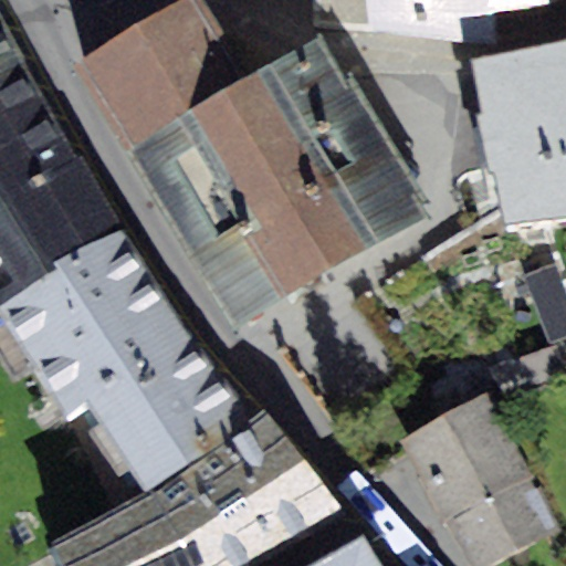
[(184,0),(74,65),(126,150),(226,91),(251,76),(205,0),(184,0)]
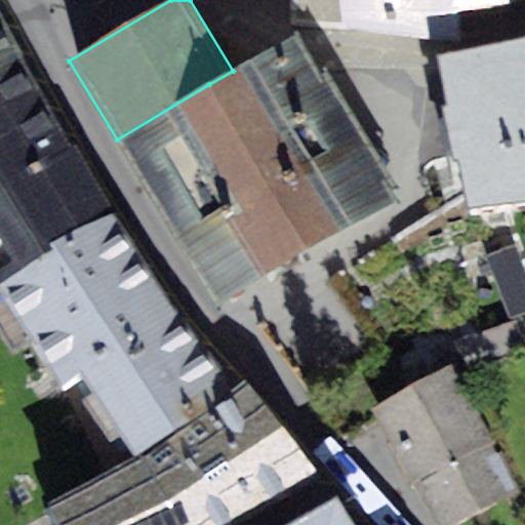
[(342,0),(342,21),(463,31),(463,11),(511,5),(509,0),(342,0)]
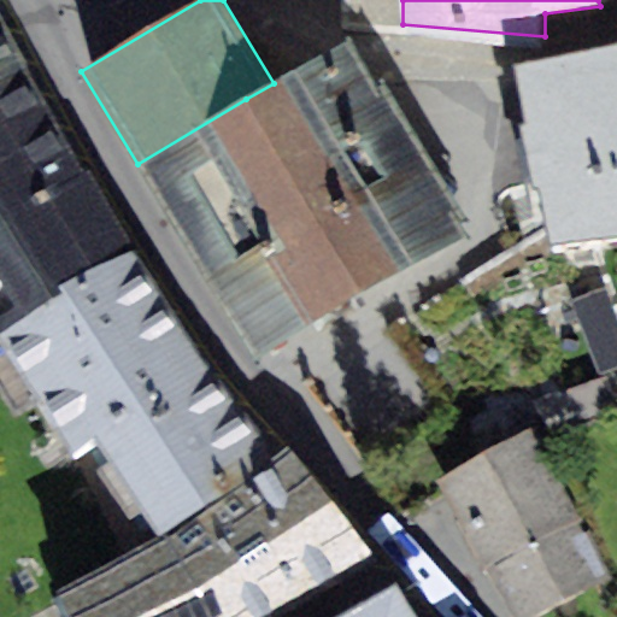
[(0,16),(0,78),(28,66),(0,16)]
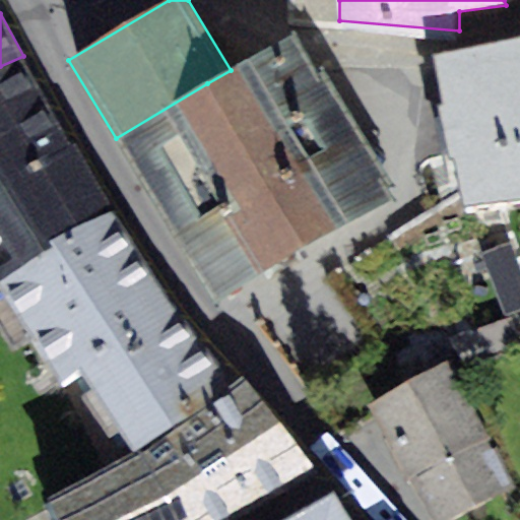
[(231,70),(207,83),(307,249),(394,197),(295,31),(231,70)]
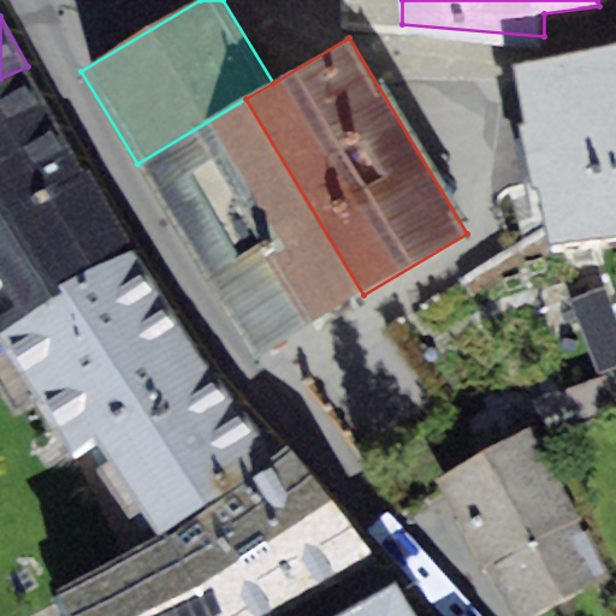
[(615,55),(519,66),(554,243),(615,235),(615,55)]
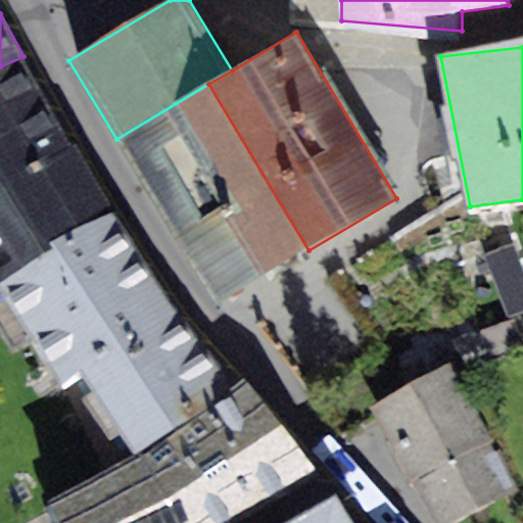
[(117,211),(24,56),(0,66),(0,289),(2,288),(117,211)]
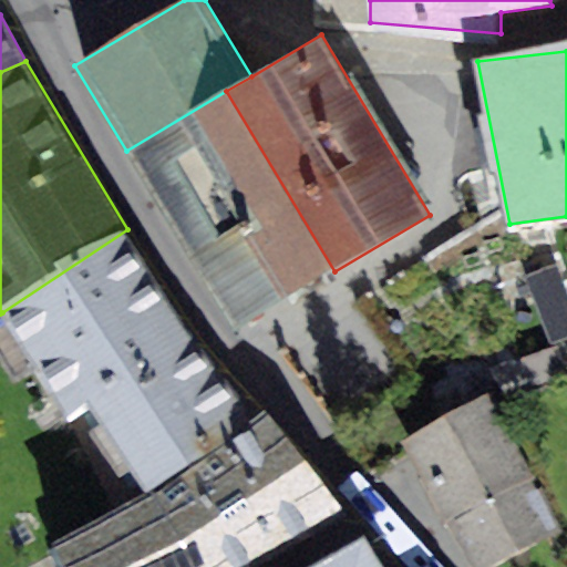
[(235,331),(334,271),(226,91),(126,151),(235,331)]
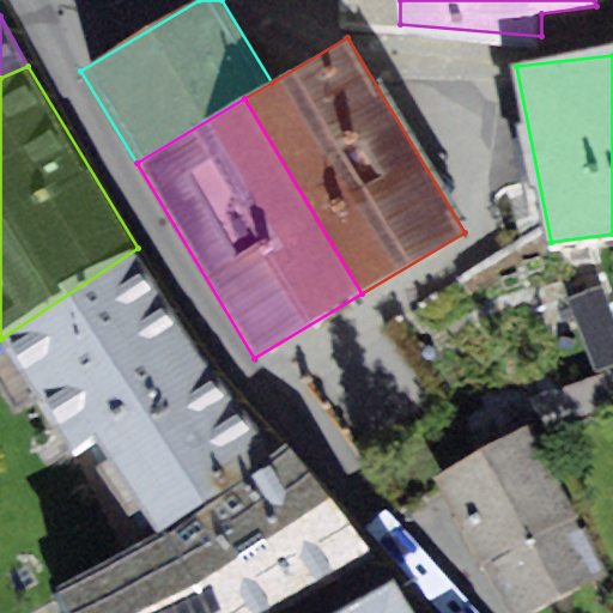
[(99,441),(156,530),(275,451),(138,248),(2,338),(77,456),(99,441)]
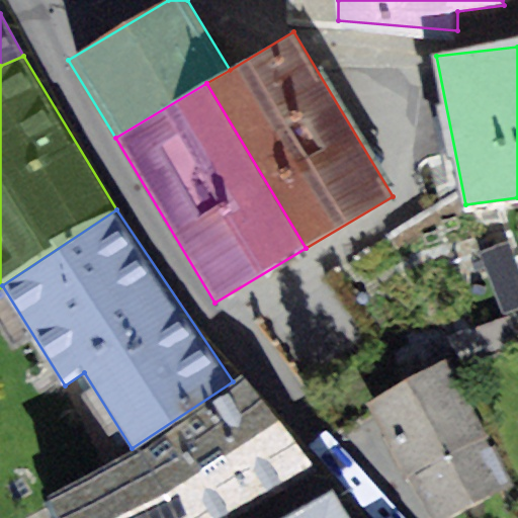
[(450,517),(515,484),(447,359),(357,407),(417,517),(450,517)]
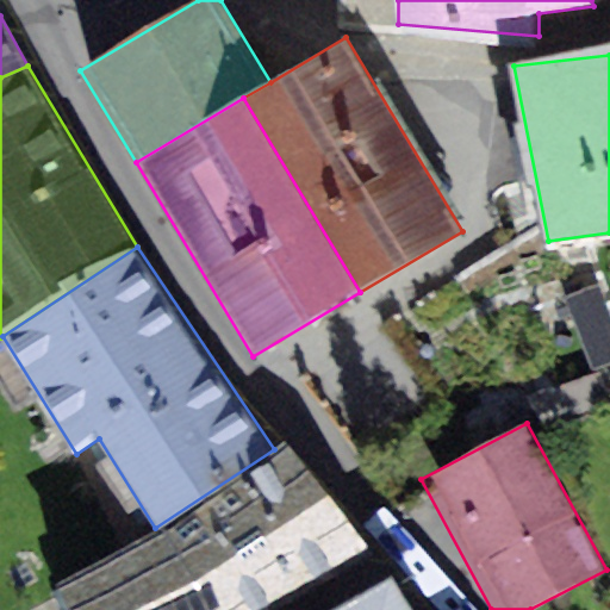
[(286,440),(274,449),(155,528),(58,586),(68,609),(281,609),(375,553),(286,440)]
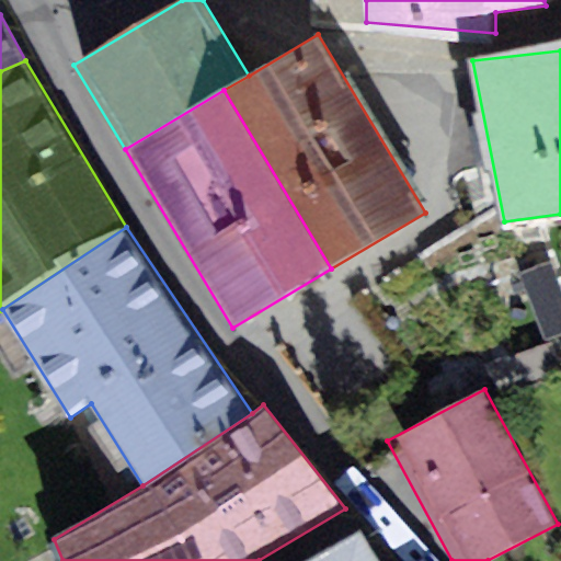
[(378,560),(362,530),(306,560),(378,560)]
